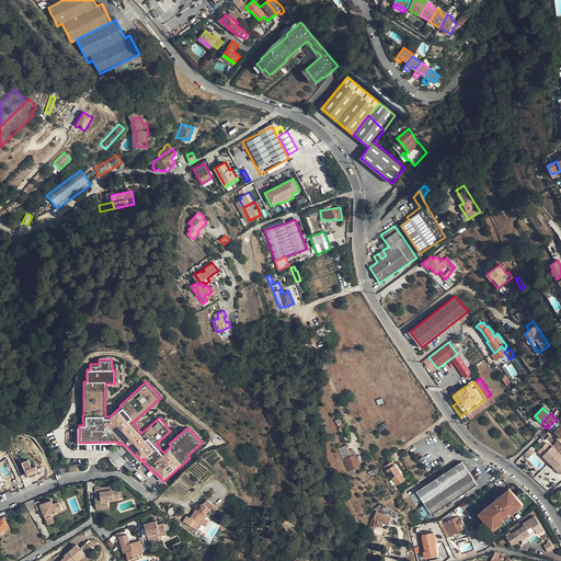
[(338,422),(339,422),(341,427),(345,426),(342,420),(343,420),(341,415),(335,418),(338,422)]
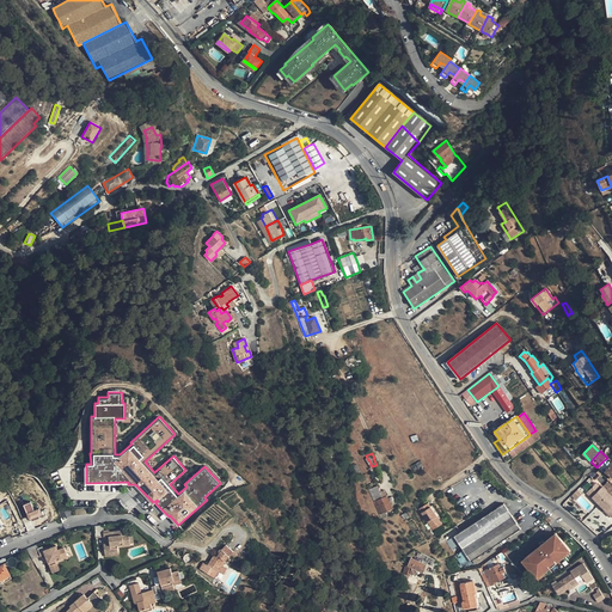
[(421,459),(416,460),(418,464),(414,466),(415,470),(424,464),(421,459)]
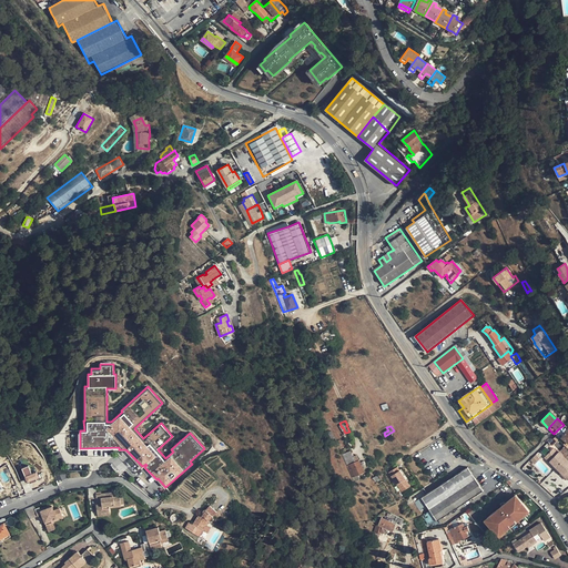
[(545,457),(556,468),(566,458),(563,455),(565,454),(560,450),(559,452),(555,447),(549,453),(545,457)]
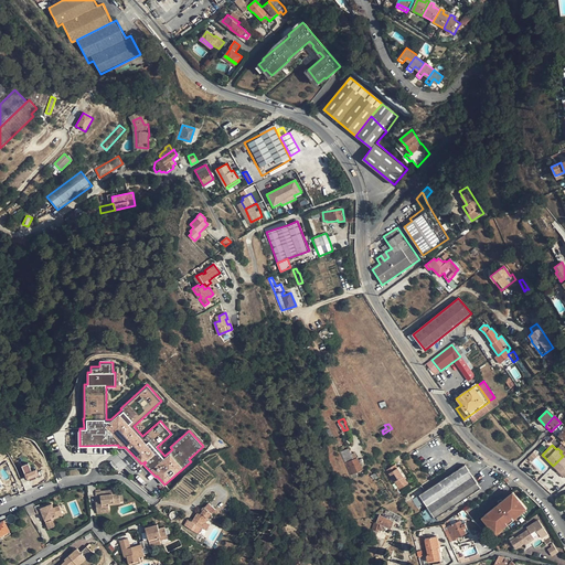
[(341,452),(345,464),(354,459),(352,454),(349,448),(341,452)]
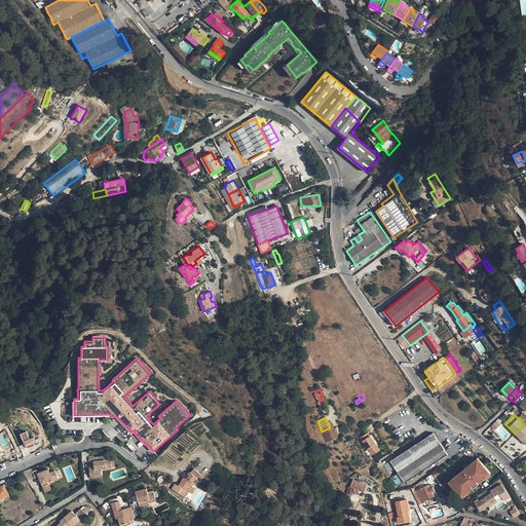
[(525,443),(525,426),(524,424),(515,434),(525,444),(525,443)]
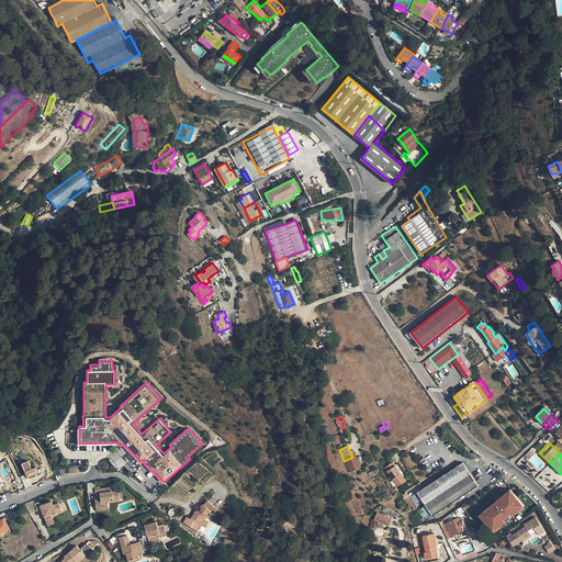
[(356,456),(355,456),(352,457),(344,461),(343,461),(350,476),(356,474),(353,470),(361,467),(356,456)]
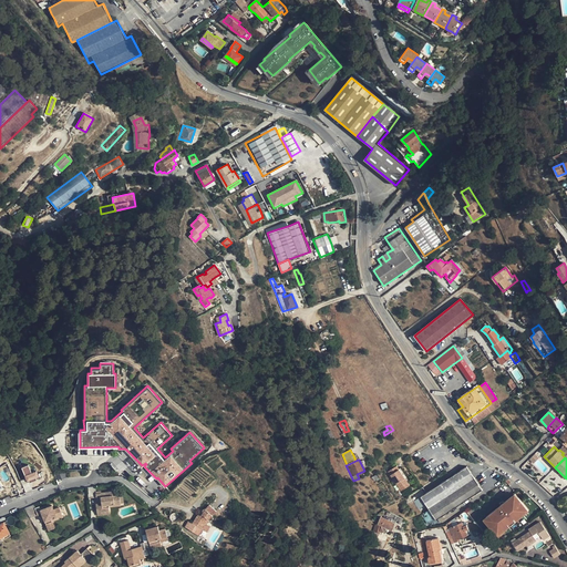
[(28,466),(21,468),(27,483),(39,478),(37,472),(31,474),(28,466)]
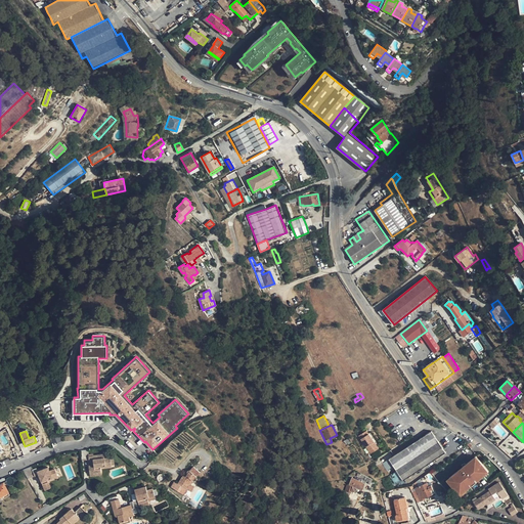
[(358,436),(369,454),(379,449),(366,431),(358,436)]
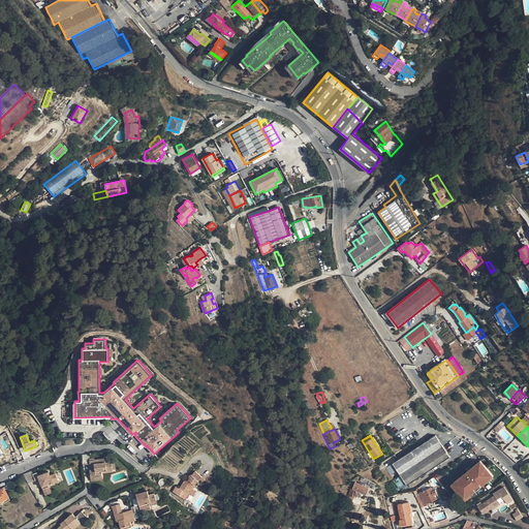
[(393,464),(400,474),(418,462),(443,445),(436,435),(393,464)]
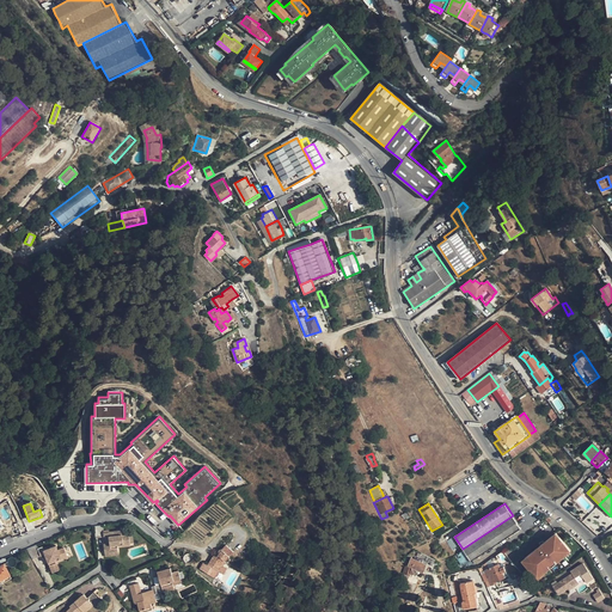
[(452,508),(447,512),(454,521),(460,518),(452,508)]
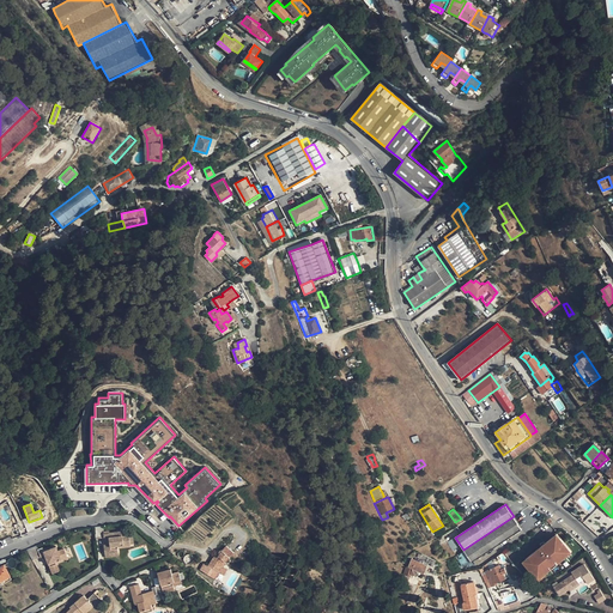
[(522,529),(514,516),(485,535),(463,550),(472,563),(522,529)]
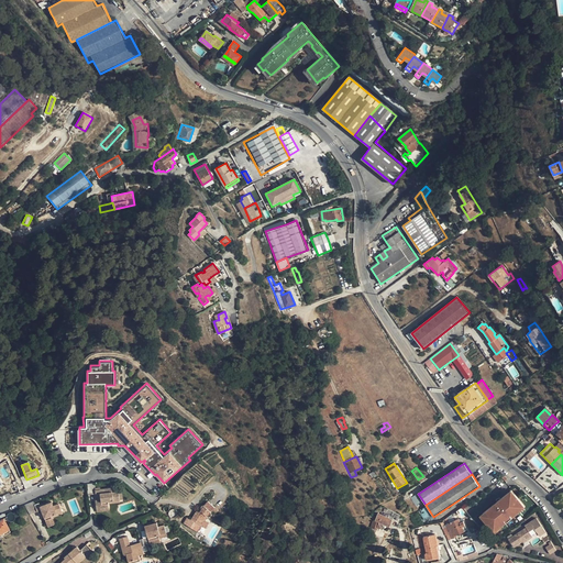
[(109,508),(109,504),(108,501),(120,499),(119,492),(112,493),(112,487),(96,489),(95,483),(86,484),(88,494),(95,494),(100,493),(101,499),(99,499),(96,500),(97,509),(109,508)]
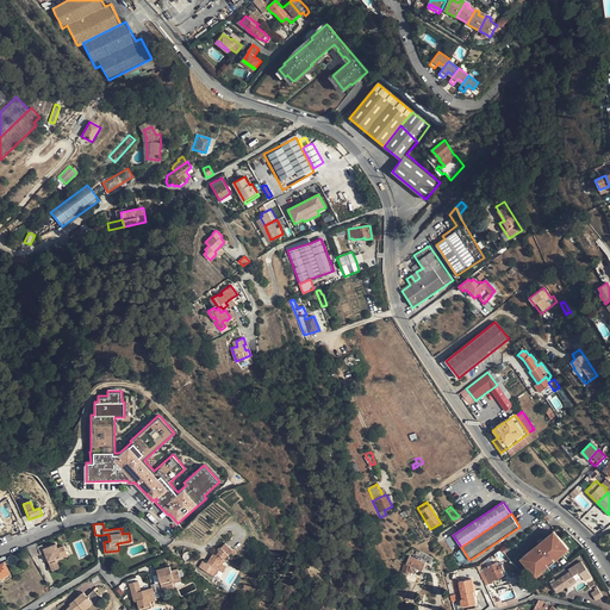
[(555,531),(521,559),(535,577),(570,549),(555,531)]
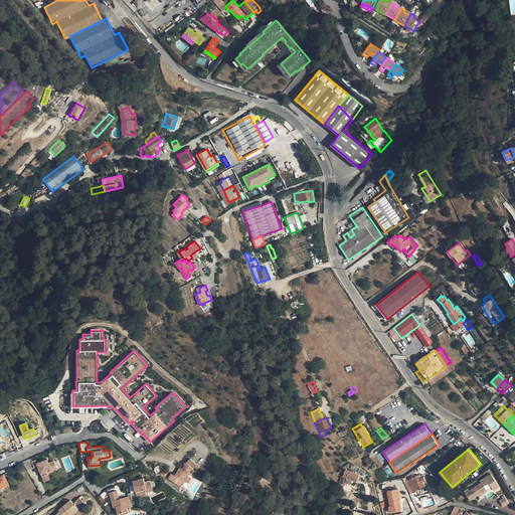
[(175,476),(184,481),(187,476),(188,476),(193,469),(193,468),(197,464),(190,458),(187,462),(185,462),(179,470),(175,476)]
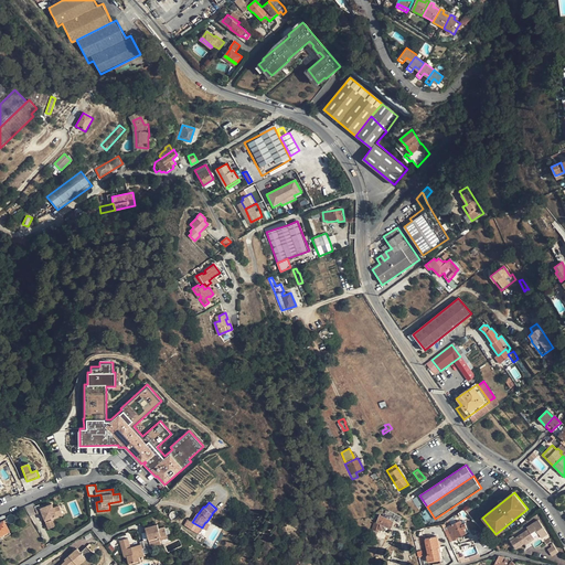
[(36,509),(35,507),(33,503),(24,507),(30,516),(38,513),(38,514),(42,512),(49,529),(54,525),(52,520),(63,515),(60,505),(53,508),(52,503),(41,508),(36,509)]
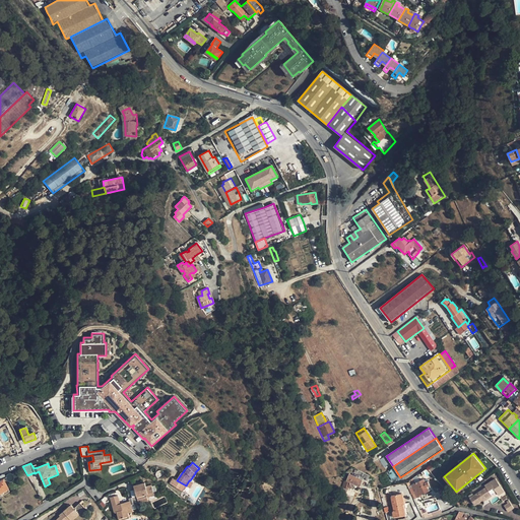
[(346,479),(344,479),(342,486),(348,490),(348,488),(350,489),(352,488),(353,483),(360,485),(363,478),(368,480),(370,475),(356,469),(353,475),(349,473),(346,479)]
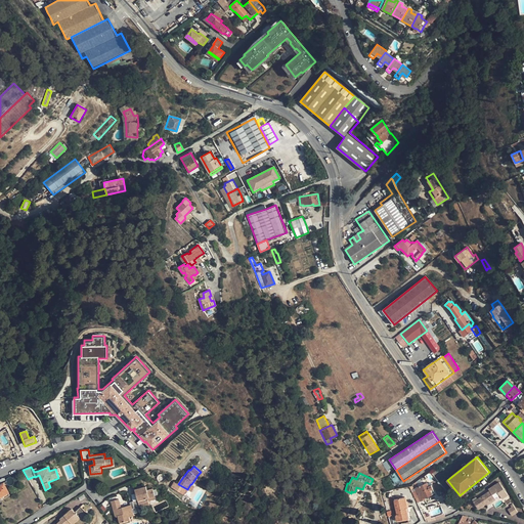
[(0,495),(2,494),(8,491),(3,482),(0,484),(0,495)]
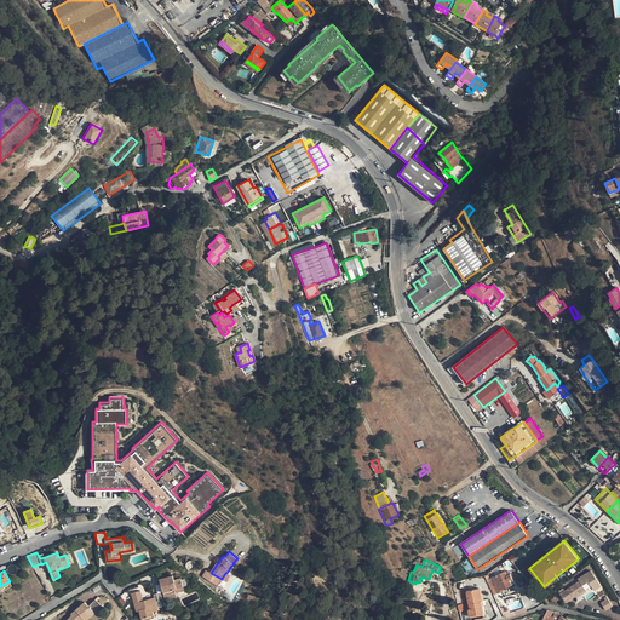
[(492,578),(493,580),(495,586),(498,592),(504,590),(503,589),(511,585),(509,579),(512,579),(510,573),(507,574),(506,572),(492,578)]
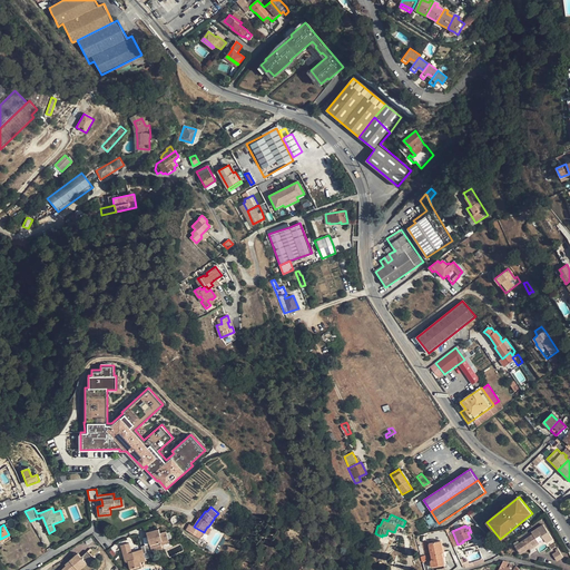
[(163,548),(161,544),(160,541),(168,539),(167,533),(166,532),(160,533),(159,529),(147,532),(148,539),(150,543),(146,544),(141,547),(143,549),(144,553),(163,548)]
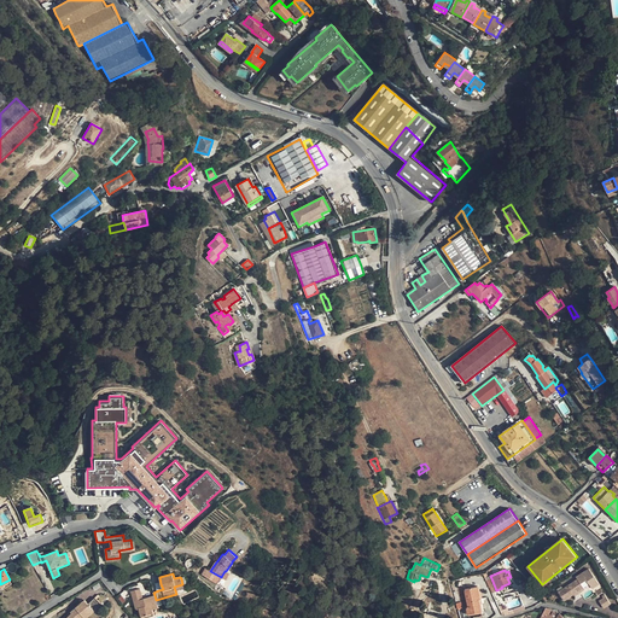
[(564,601),(573,594),(578,592),(584,588),(578,579),(558,592),(564,601)]
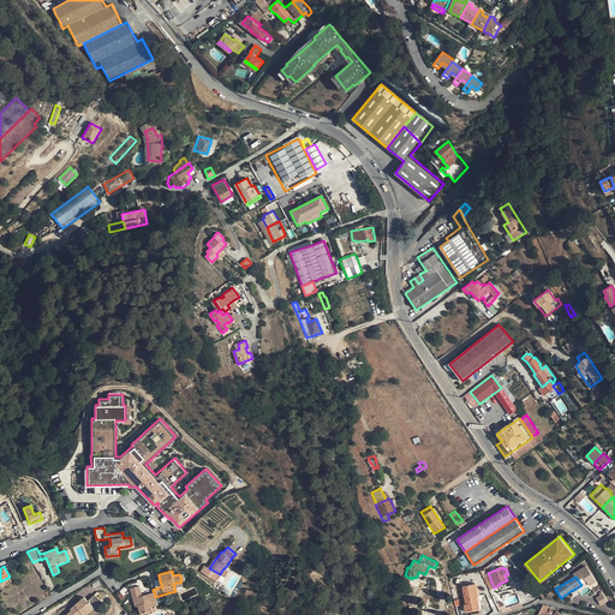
[(476,583),(469,585),(463,585),(465,597),(465,598),(466,603),(465,604),(465,609),(461,610),(463,614),(467,613),(467,610),(479,609),(477,596),(478,596),(476,583)]
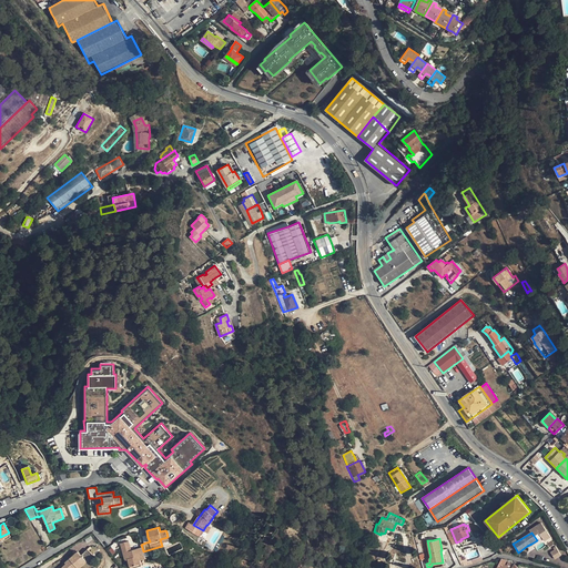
[(145,559),(143,551),(142,547),(132,550),(129,541),(120,544),(123,553),(125,559),(128,559),(130,567),(141,564),(140,560),(145,559)]
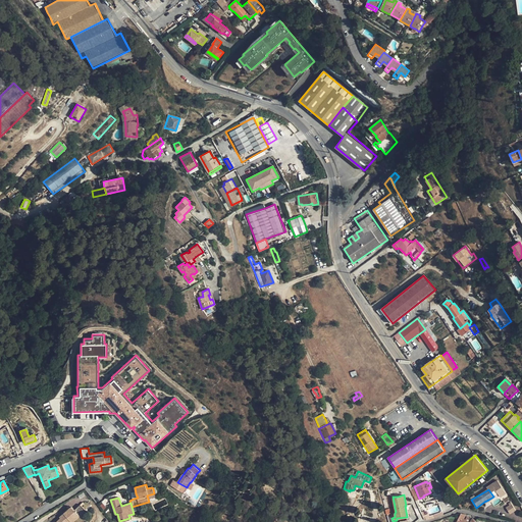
[(509,514),(515,511),(512,503),(506,506),(509,514)]
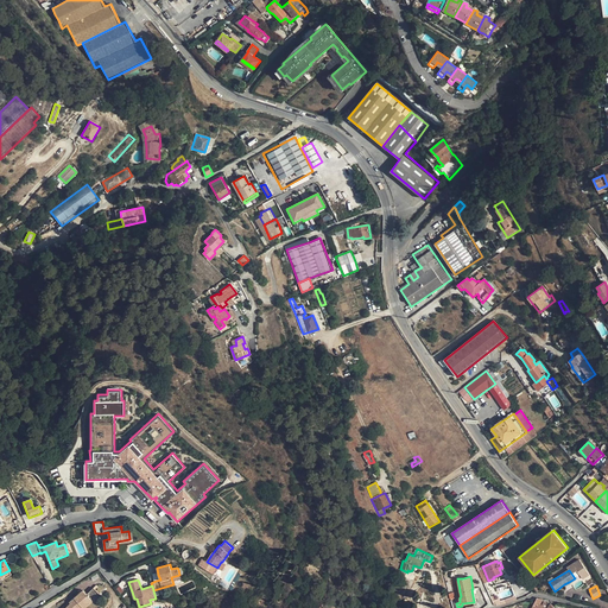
[(94,589),(87,595),(93,600),(95,602),(101,596),(94,589)]
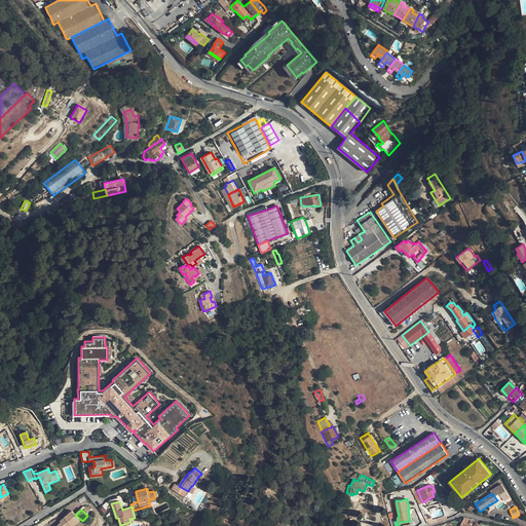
[(80,519),(75,515),(72,511),(60,521),(61,522),(55,525),(67,525),(70,524),(72,525),(80,519)]
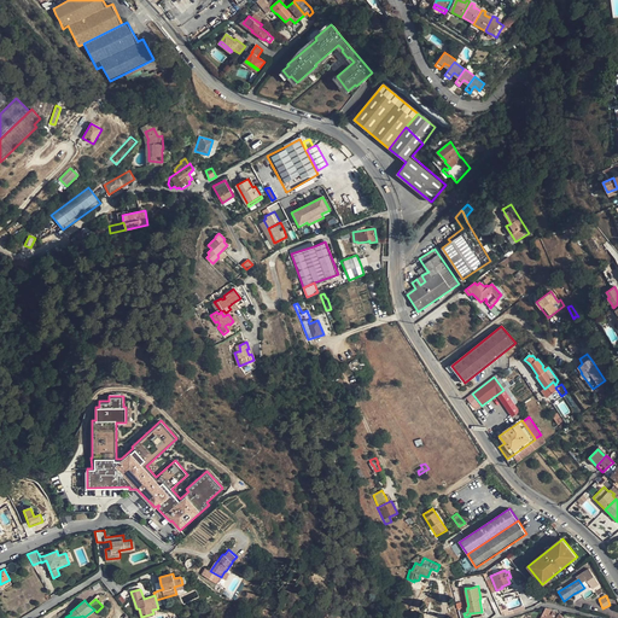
[(546,607),(540,617),(564,617),(563,617),(563,616),(559,613),(558,613),(555,617),(551,614),(549,614),(552,608),(546,607)]
